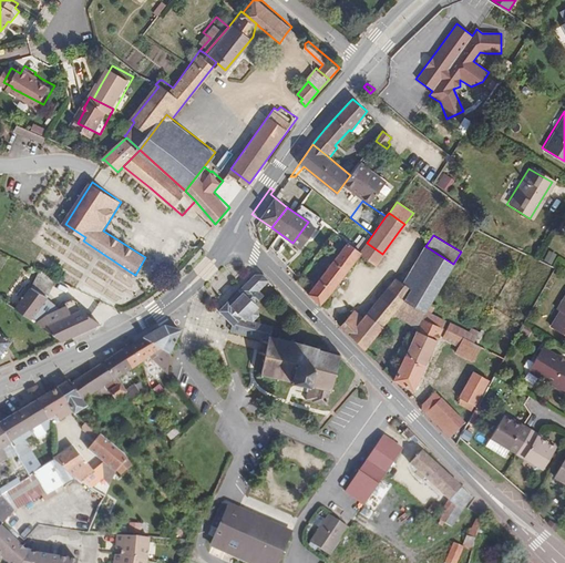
[(360,241),(356,247),(360,251),(365,244),(360,241)]
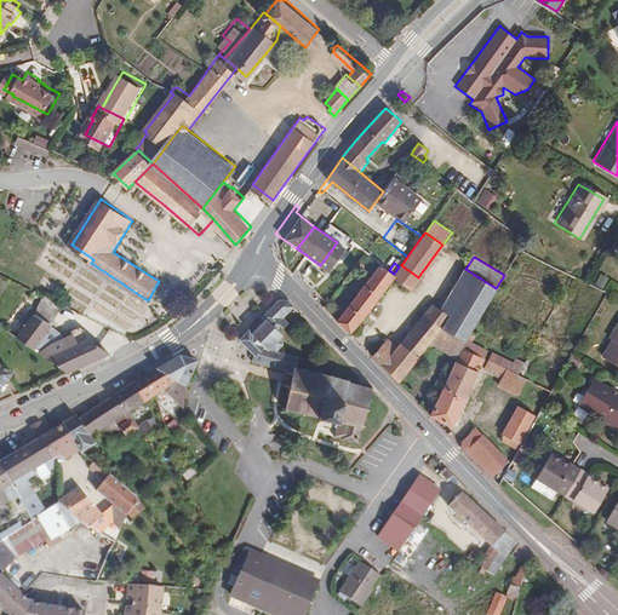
[(377,298),(395,275),(394,274),(389,270),(382,265),(375,274),(360,292),(338,319),(343,323),(350,331),(377,298)]
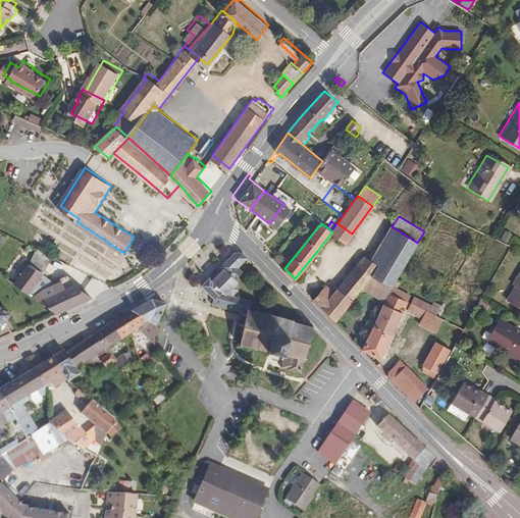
[(352,234),(338,223),(335,224),(331,230),(332,231),(346,241),(352,234)]
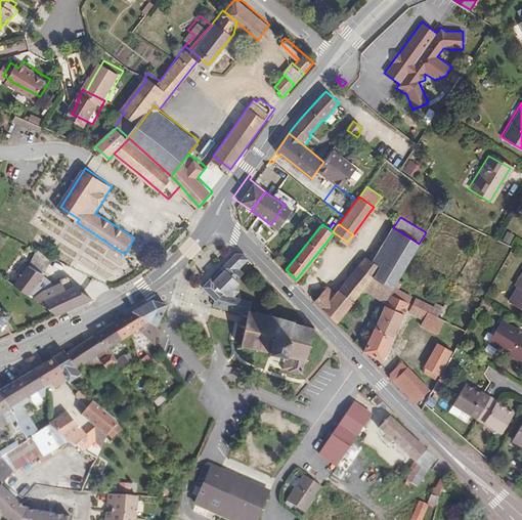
[(396,279),(419,244),(393,227),(372,259),(380,267),(396,279)]
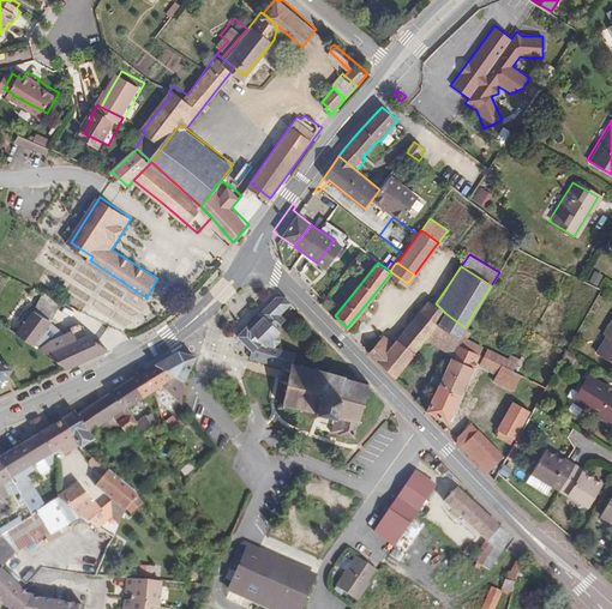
[(52,302),(57,294),(39,284),(34,293),(25,307),(42,315),(47,308),(52,302)]
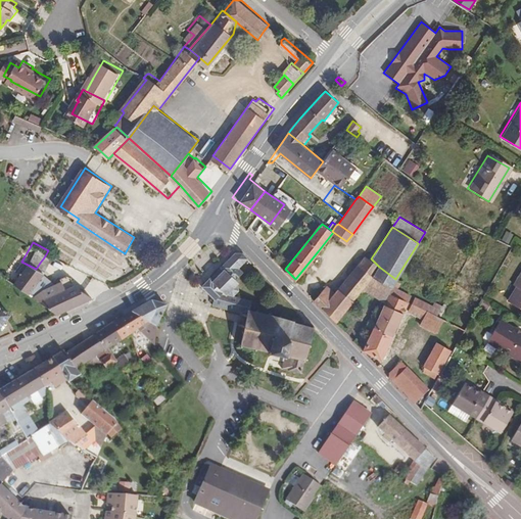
[(232,293),(238,288),(230,277),(237,270),(234,266),(244,255),(239,250),(231,250),(217,266),(219,268),(209,277),(207,275),(198,283),(210,295),(208,302),(244,312),(245,308),(246,309),(249,298),(232,293)]
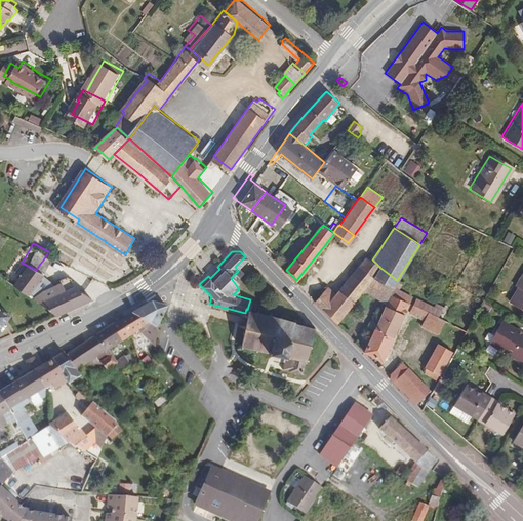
[(363,289),(373,278),(380,268),(372,259),(366,255),(336,292),(327,285),(315,301),(337,323),(363,289)]
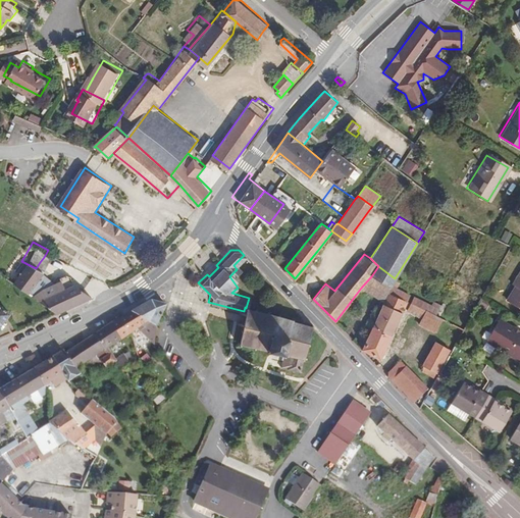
[(22,289),(36,268),(21,261),(9,279),(22,289)]
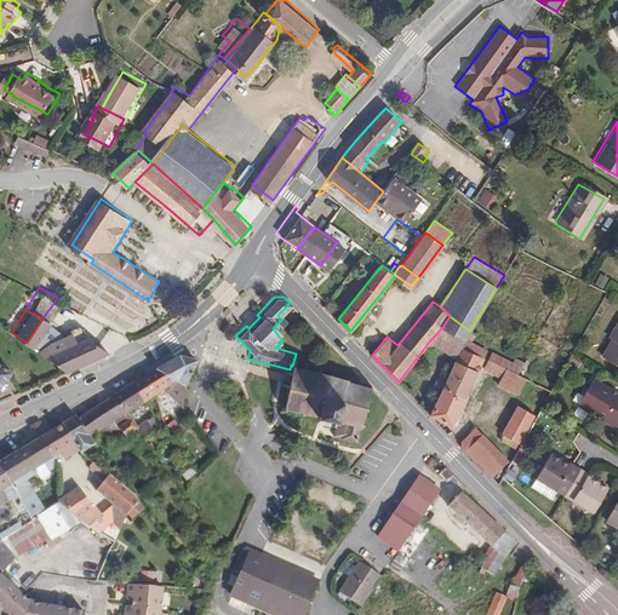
[(57,327),(47,311),(43,319),(45,320),(52,333),(59,331),(57,327)]
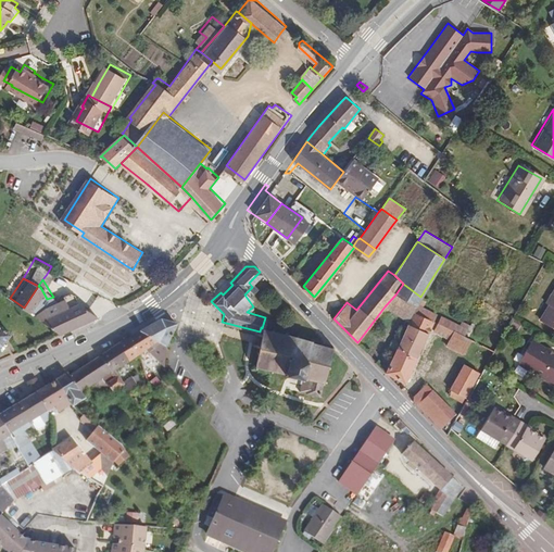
[(223,295),(233,285),(230,283),(225,287),(221,292),(223,295)]
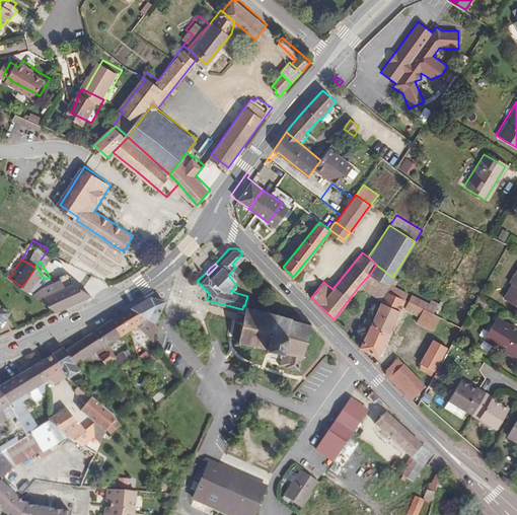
[(516,264),(516,265),(507,281),(510,283),(501,296),(516,306),(516,264)]
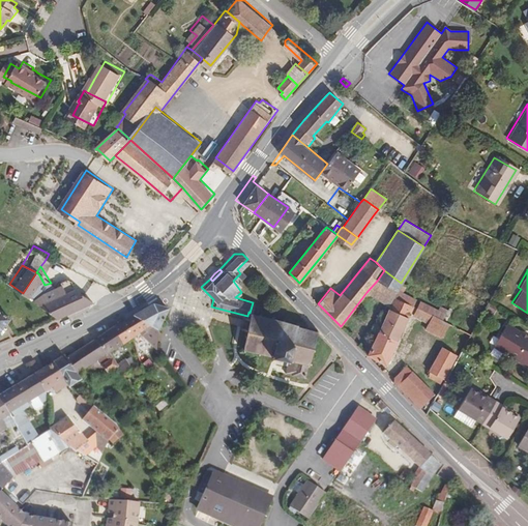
[(401,283),(384,270),(377,281),(396,292),(396,291),(401,283)]
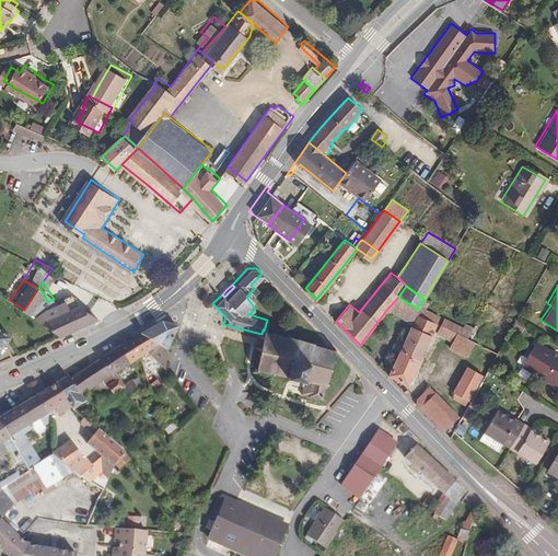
[(94,313),(79,302),(72,299),(68,289),(64,289),(51,296),(54,299),(47,301),(41,289),(38,288),(24,310),(56,332),(62,328),(94,313)]
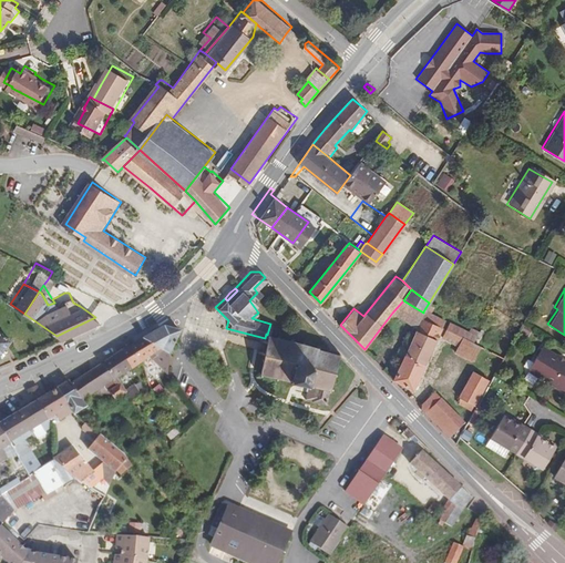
[(423,313),(403,300),(392,313),(415,327),(420,317),(423,313)]
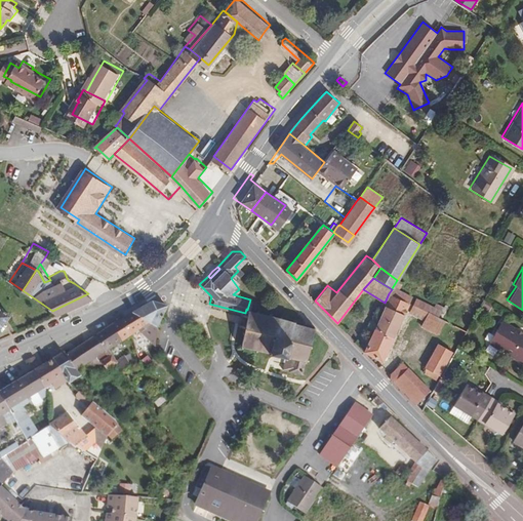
[(405,301),(408,295),(396,289),(392,288),(392,289),(389,293),(396,296),(405,301)]
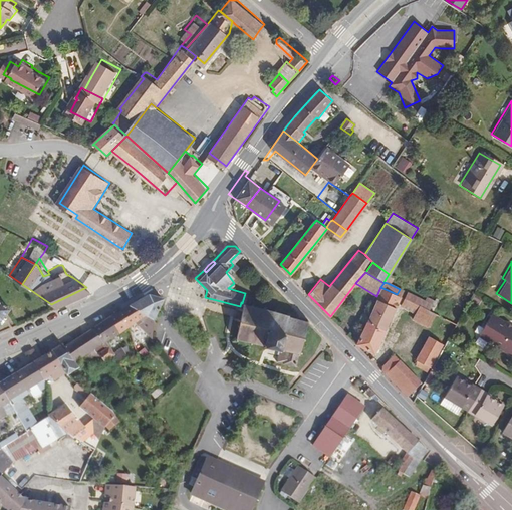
[(387,323),(397,301),(399,296),(397,294),(388,290),(380,287),(376,296),(356,343),(358,345),(374,352),(387,323)]
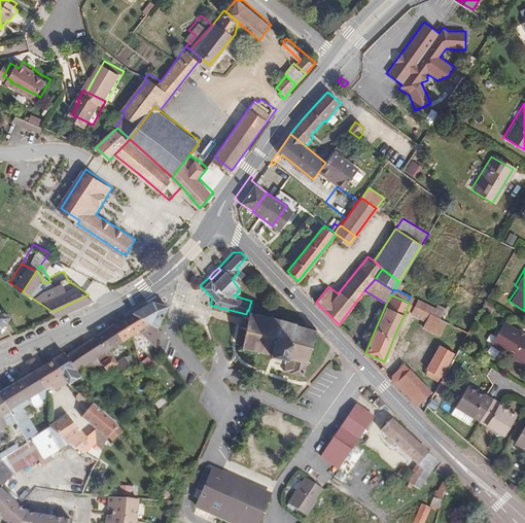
[(152,326),(164,303),(147,299),(128,310),(152,326)]
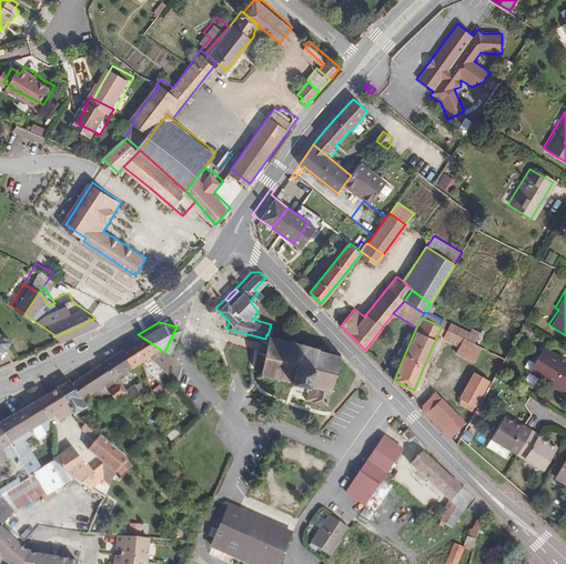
[(476,358),(481,345),(466,339),(445,330),(442,339),(458,345),(455,352),(474,361),(476,358)]
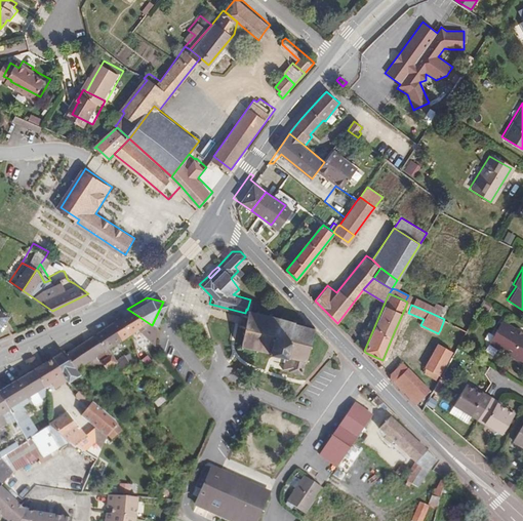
[(0,321),(8,312),(0,306),(0,321)]
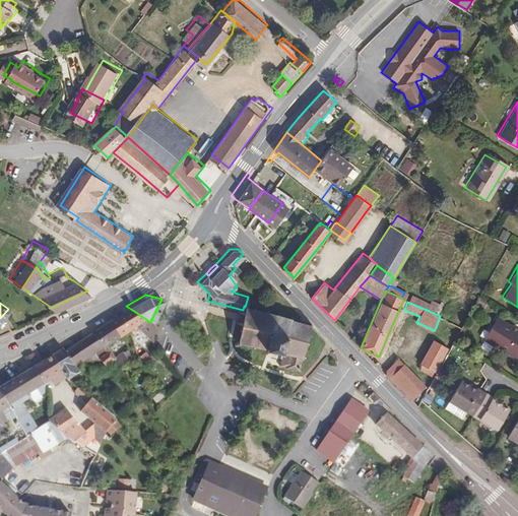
[(295,369),(308,324),(297,321),(300,312),(293,305),(287,318),(245,307),(244,306),(243,310),(241,315),(239,323),(235,338),(284,353),(280,365),(295,369)]
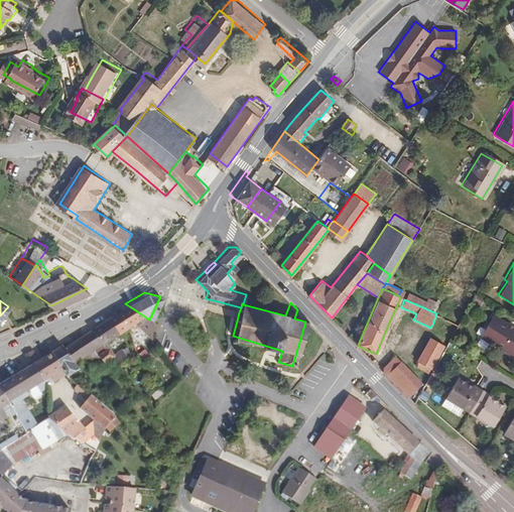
[(149,320),(125,303),(123,312),(130,323),(134,320),(149,338),(150,322),(150,321),(149,320)]
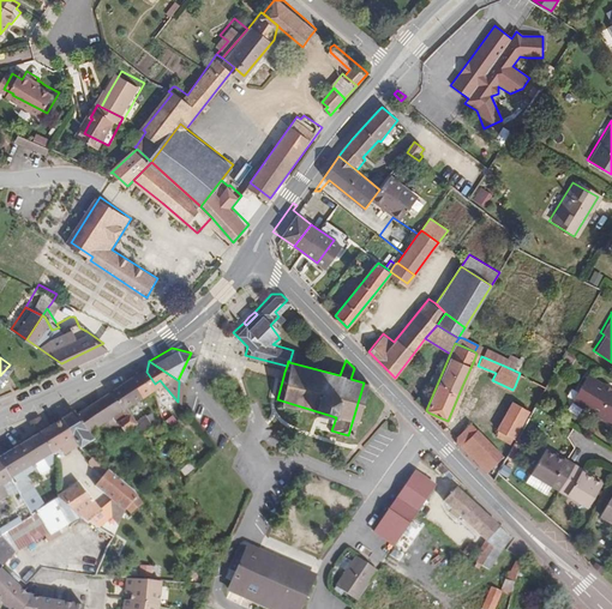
[(155,384),(147,372),(141,374),(155,392),(160,389),(155,384)]
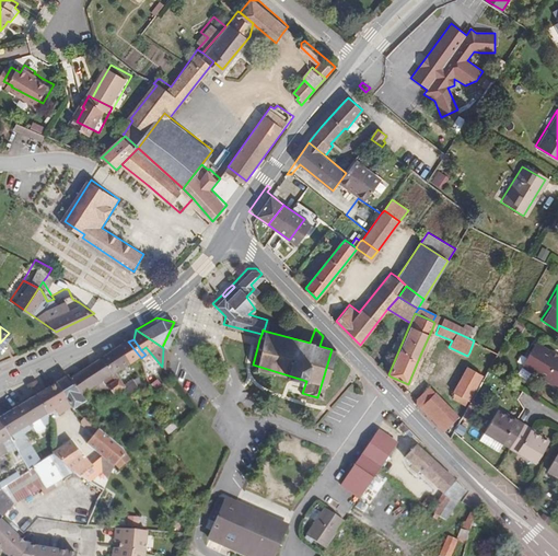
[(557,381),(557,356),(533,340),(519,363),(556,385),(557,381)]
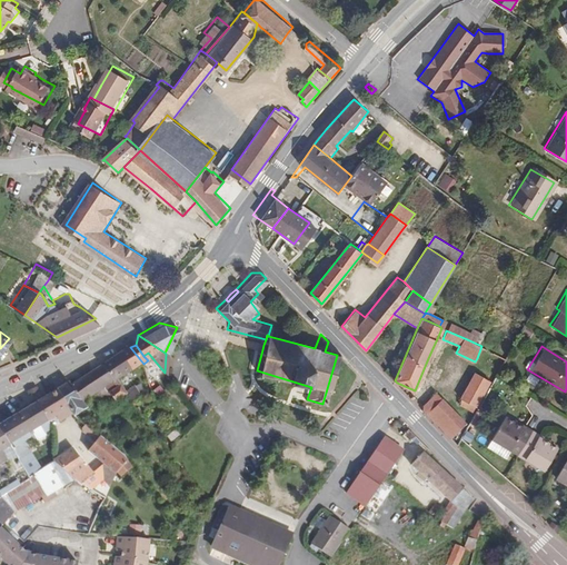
[(119,379),(143,364),(130,347),(119,354),(105,364),(116,382),(119,379)]
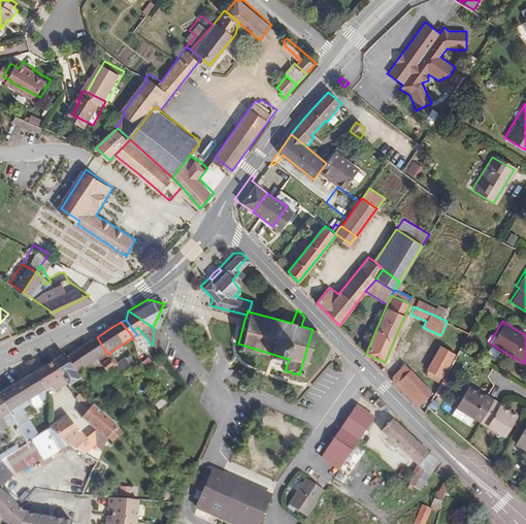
[(80,372),(107,354),(97,337),(69,356),(67,354),(55,361),(66,379),(68,382),(72,386),(84,378),(80,372)]
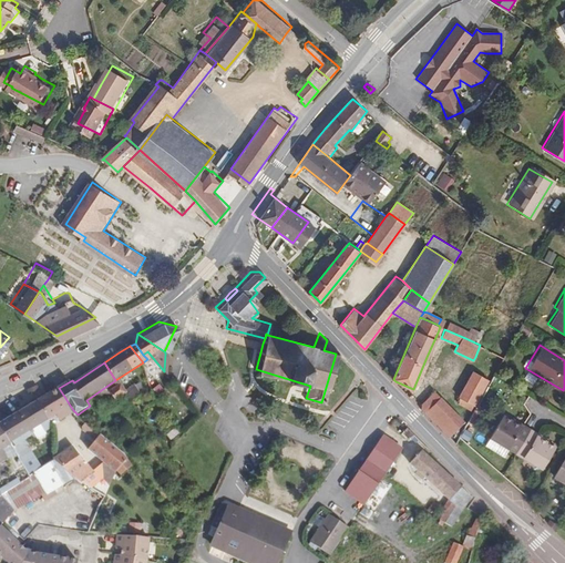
[(475,407),(490,380),(473,372),(460,398),(472,405),(475,407)]
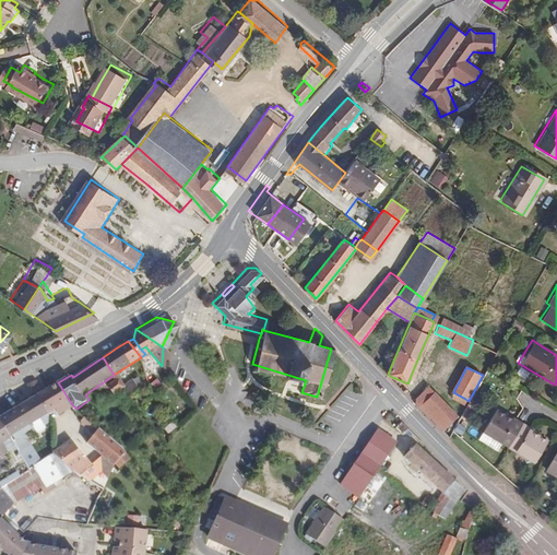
[(127,388),(123,382),(117,373),(114,375),(117,381),(109,387),(116,396),(127,388)]
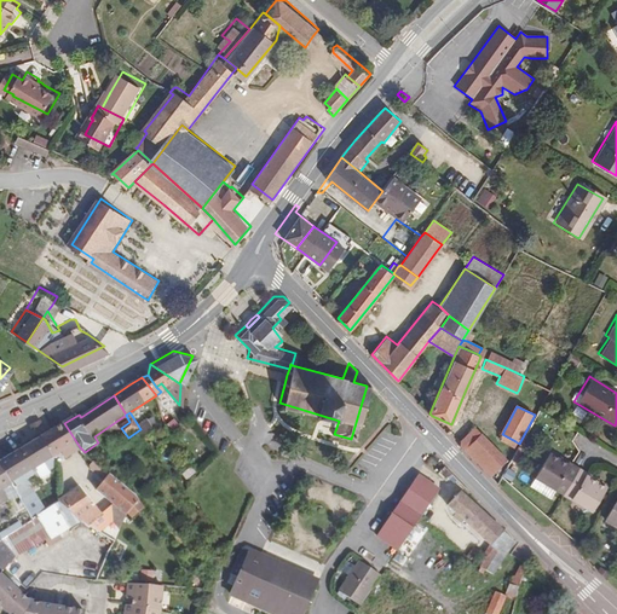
[(30,426),(42,420),(40,415),(28,421),(30,426)]
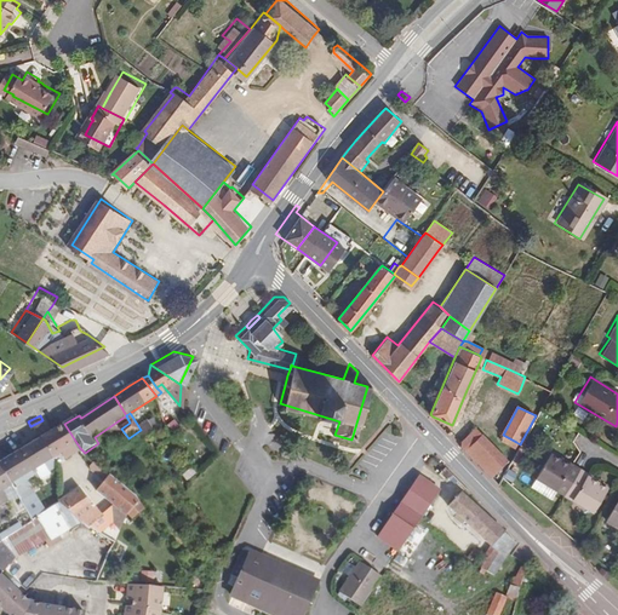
[(159,430),(153,420),(150,423),(148,418),(137,424),(141,430),(147,438),(159,430)]
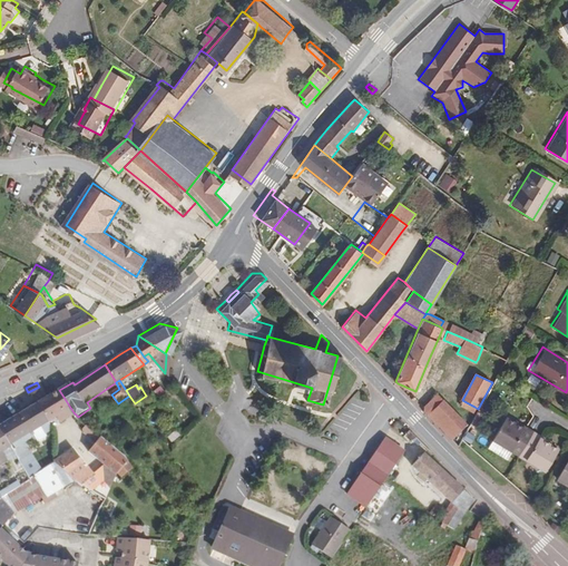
[(71,409),(59,390),(38,403),(50,422),(51,422),(54,423),(55,423),(57,423),(58,422),(59,420),(58,419),(58,417),(71,409)]
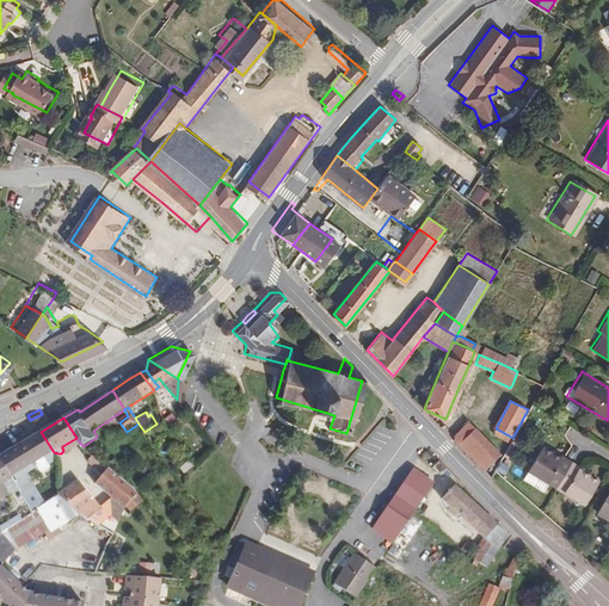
[(459,443),(474,428),(468,422),(451,437),(459,443)]
